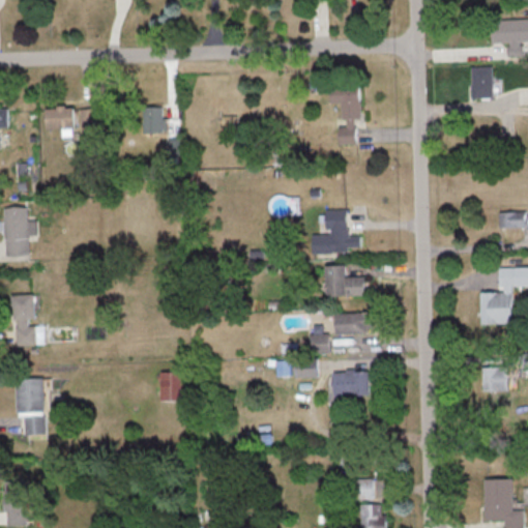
[(527,41),(527,20),(489,21),(490,45),(505,44),(506,58),(521,58),(521,42),(527,41)]
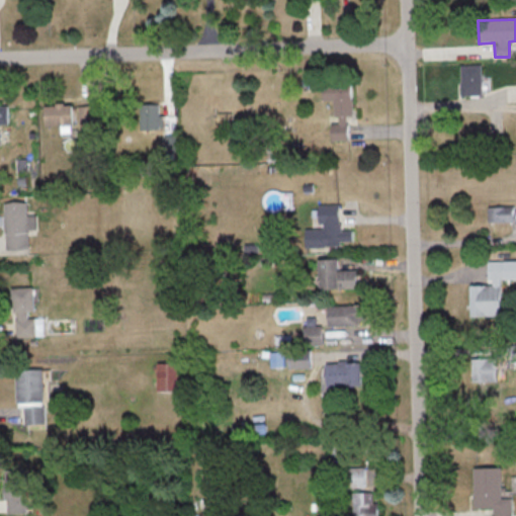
[(459,97),(481,96),(480,66),(458,67),(459,97)]
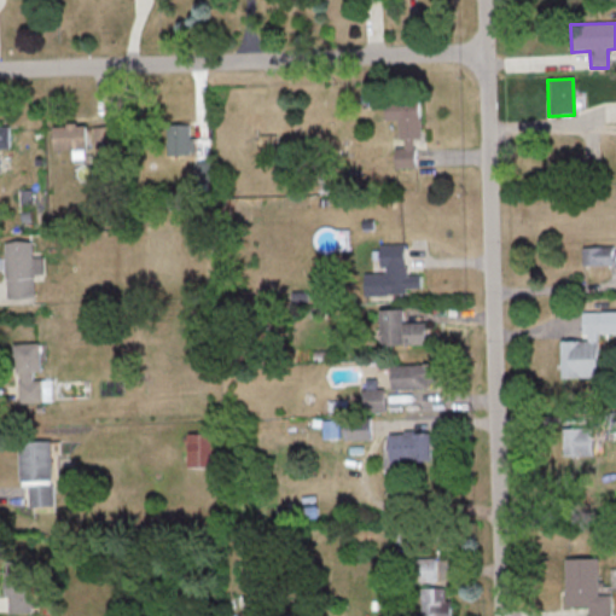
[(167,157),(189,156),(187,123),(166,125),(167,157)]
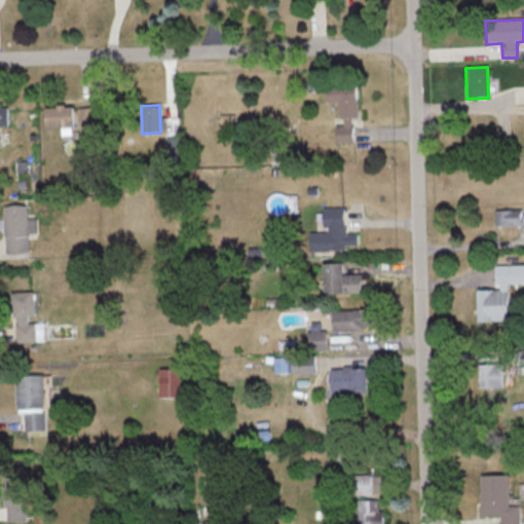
[(44,108),(44,129),(61,128),(62,138),(73,137),(72,107),(44,108)]
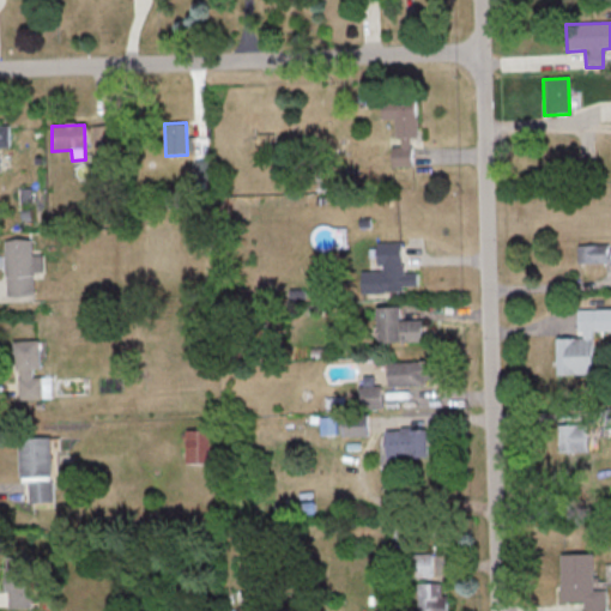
[(90,127),(91,147),(98,147),(98,152),(114,151),(114,126),(90,127)]
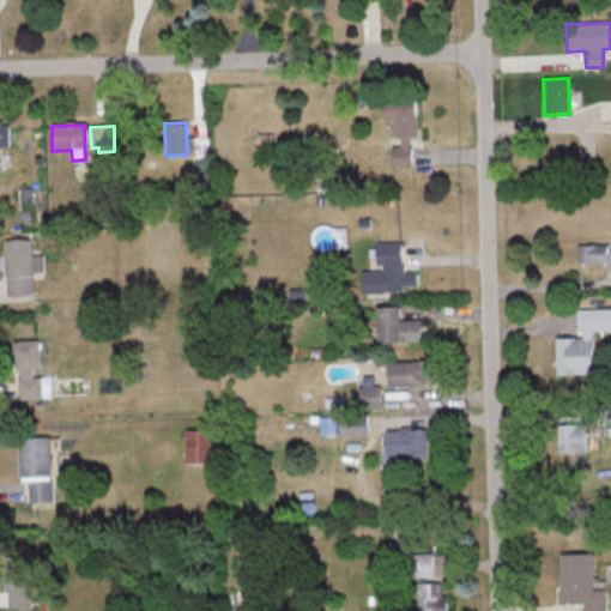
[(30,240),(4,241),(5,303),(32,302),(32,274),(42,273),(41,256),(31,256),(30,240)]
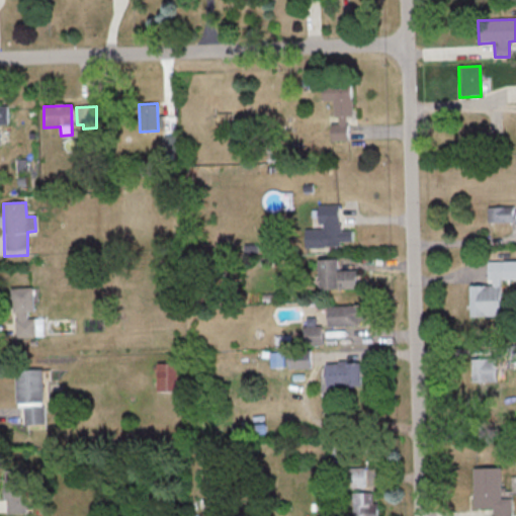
[(304,250),(338,249),(338,243),(351,243),(350,232),(338,232),(338,205),(316,206),(317,230),(304,231),(304,250)]
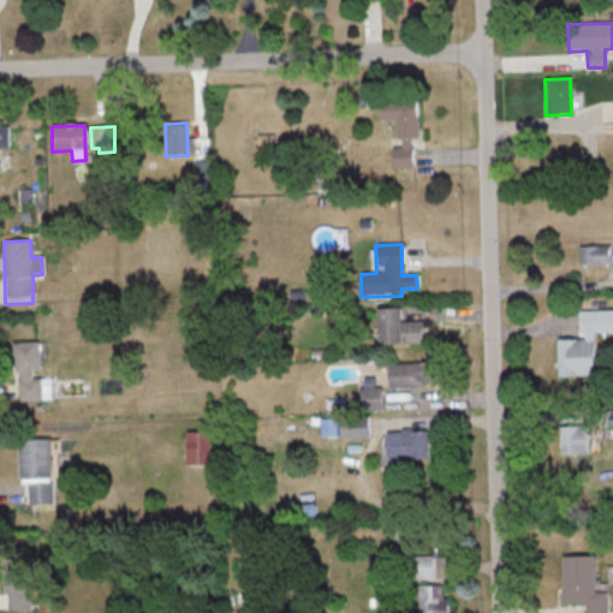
[(578,248),(578,266),(608,266),(608,247),(578,248)]
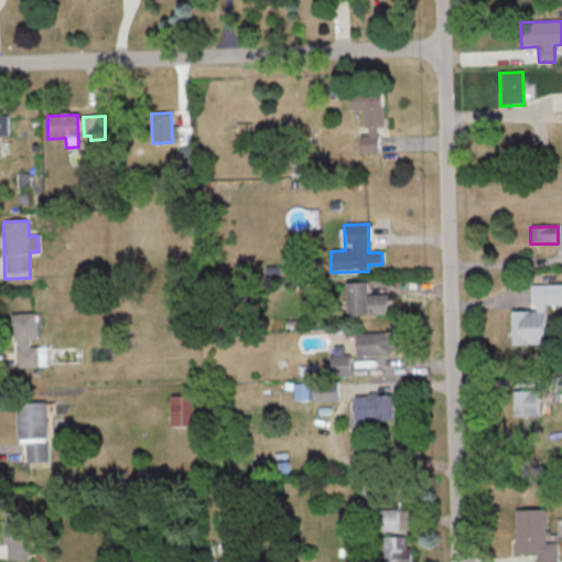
[(347,316),(387,314),(387,295),(367,295),(367,283),(345,284),(347,316)]
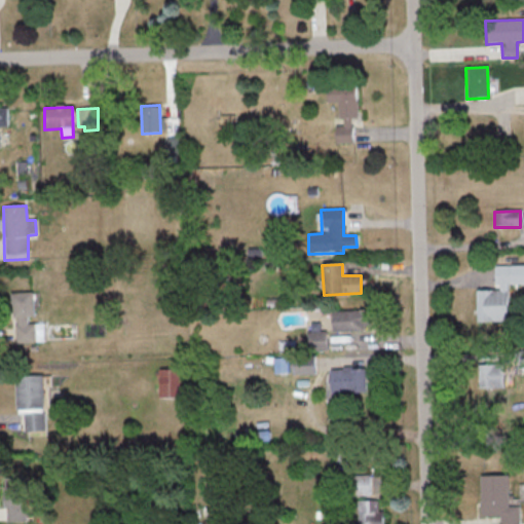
[(523,265),(494,267),(494,291),(475,291),(476,323),(508,322),(507,286),(523,285),(523,265)]
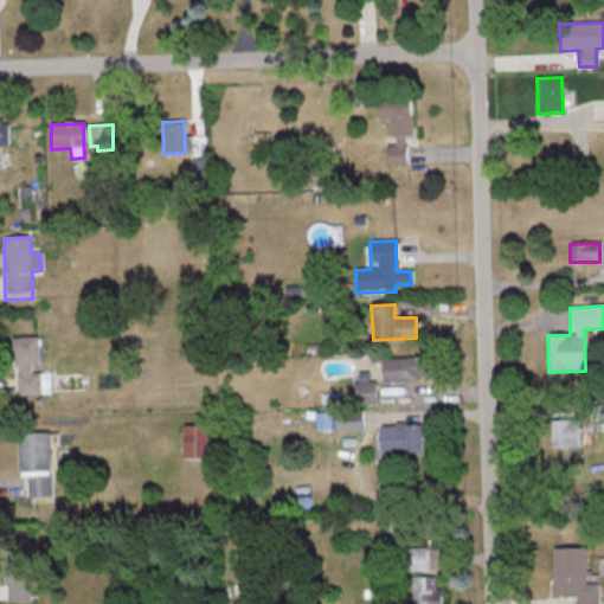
[(39,370),(38,370),(38,338),(14,339),(17,397),(39,396),(39,370)]
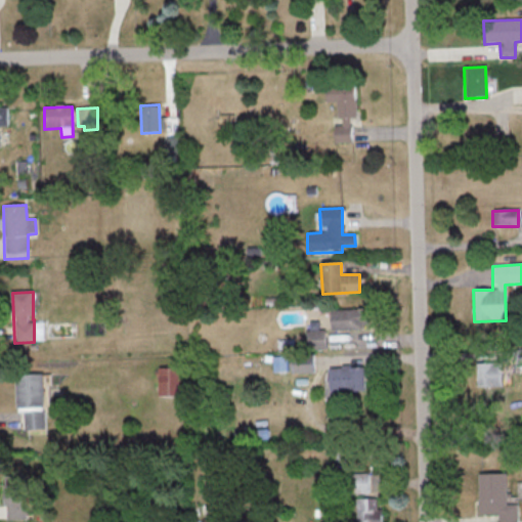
[(330,310),(330,331),(361,331),(361,325),(370,324),(370,309),(330,310)]
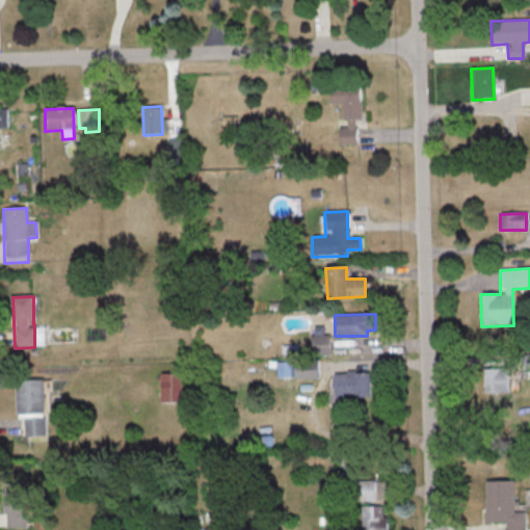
[(329,355),(329,336),(309,336),(310,355),(329,355)]
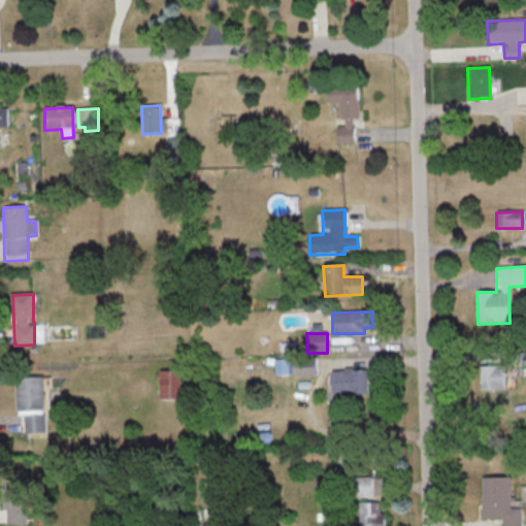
[(292,377),(316,376),(316,360),(292,361),(292,377)]
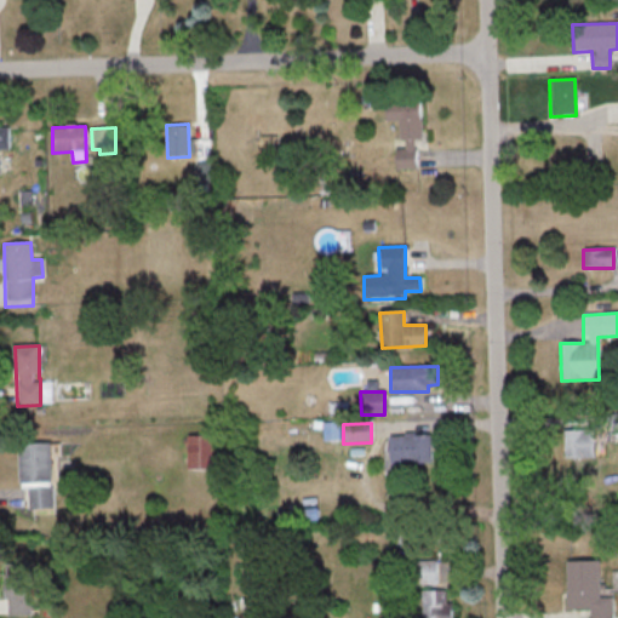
[(593,459),(593,430),(560,431),(560,459),(593,459)]
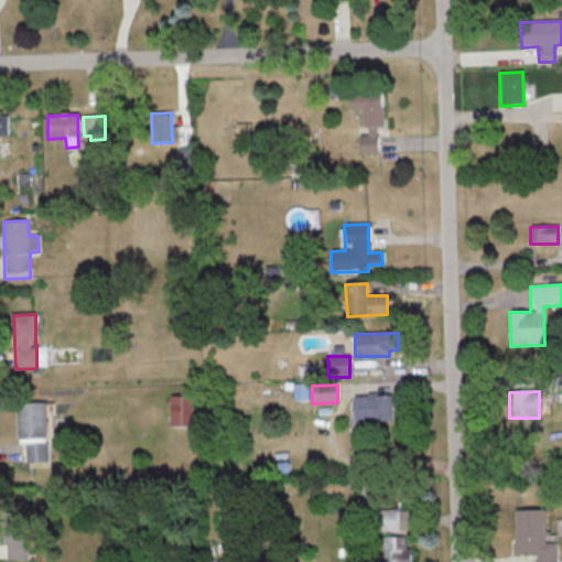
[(349,423),(391,422),(390,396),(354,396),(354,411),(348,411),(349,423)]
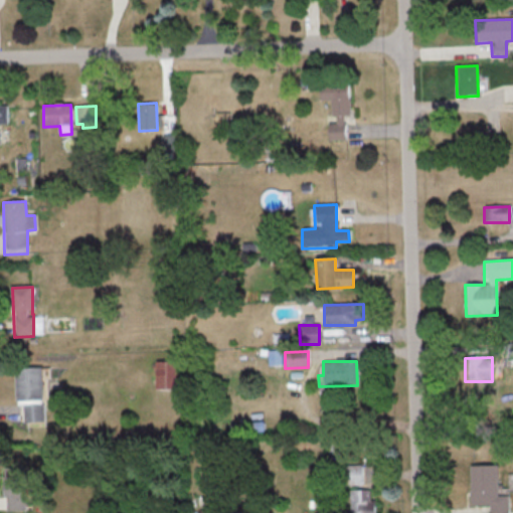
[(177,362),(154,362),(154,390),(176,391),(177,362)]
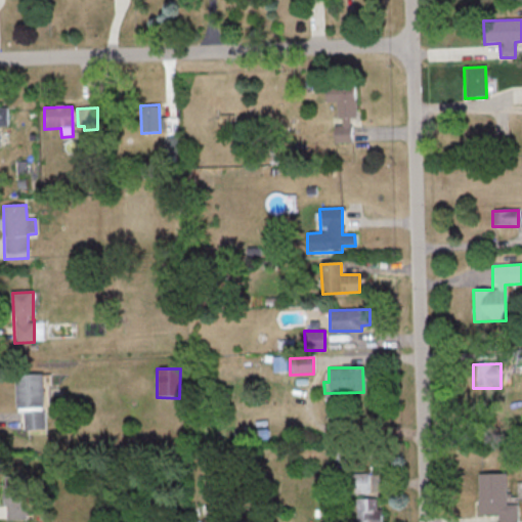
[(24,432),(44,431),(44,414),(48,414),(47,375),(15,376),(16,412),(23,412),(24,432)]
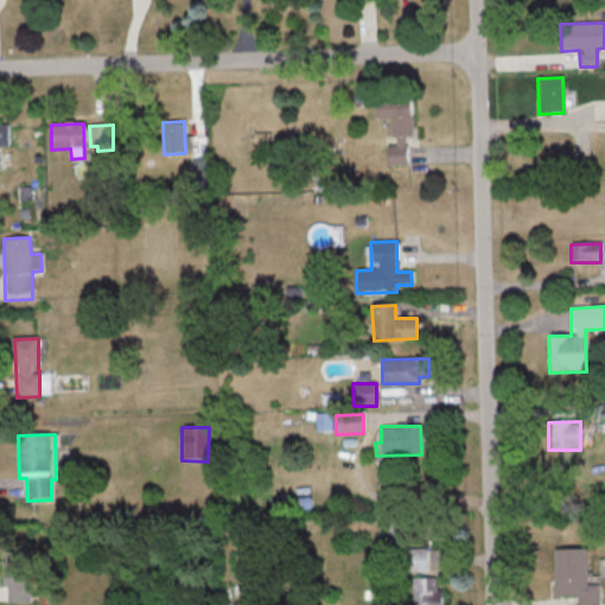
[(599,604),(599,585),(586,586),(585,549),(553,551),(554,598),(577,597),(575,604),(599,604)]
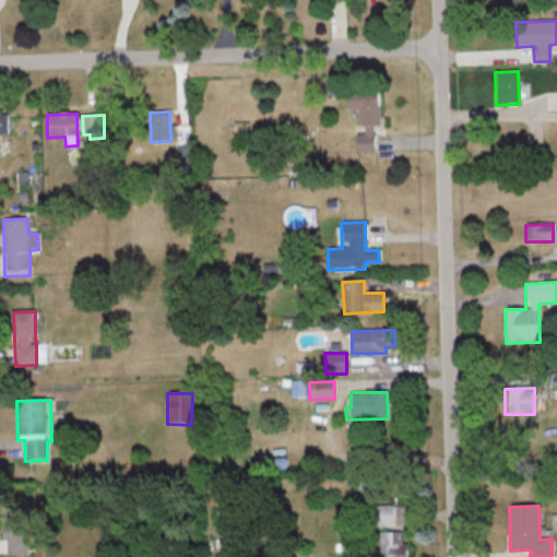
[(375,508),(376,526),(403,526),(402,507),(375,508)]
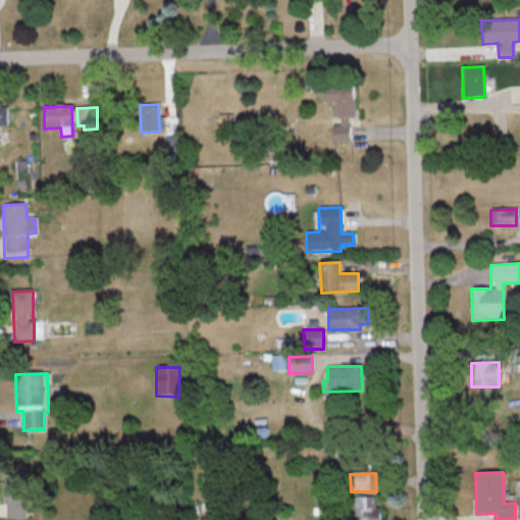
[(3,519),(23,519),(23,475),(3,475),(3,519)]
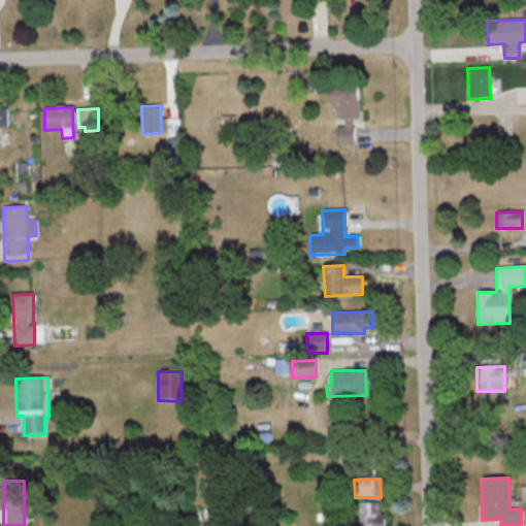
[(383,525),(384,514),(380,514),(380,503),(358,503),(358,525),(383,525)]
